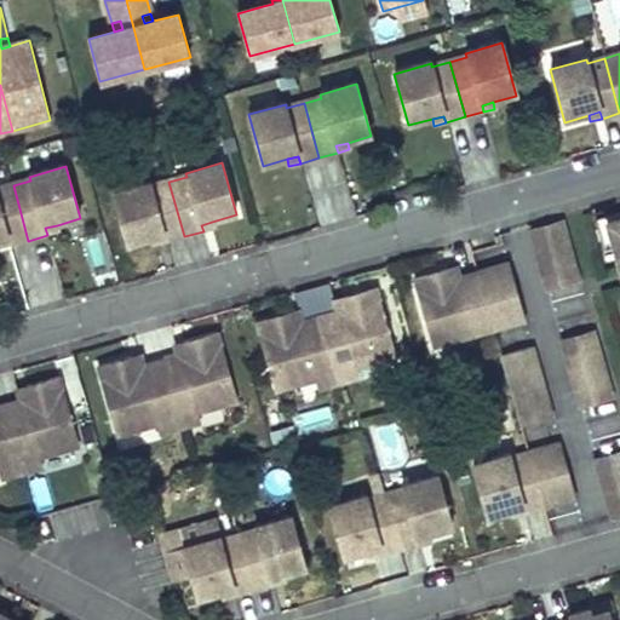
[(150,183),(114,194),(128,245),(153,239),(164,235),(165,242),(184,236),(168,182),(151,187),(150,183)]
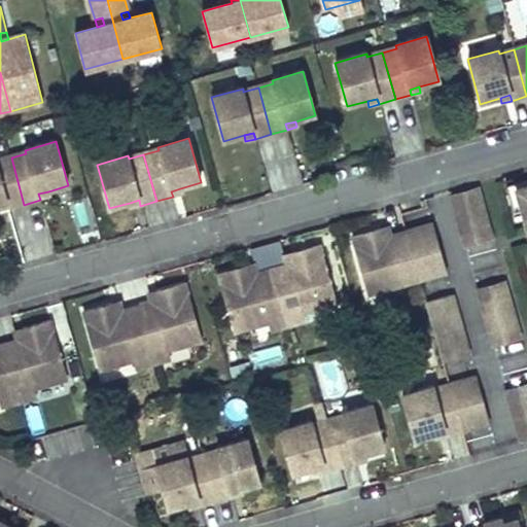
[(0,204),(6,203),(7,209),(24,205),(11,157),(0,160),(0,204)]
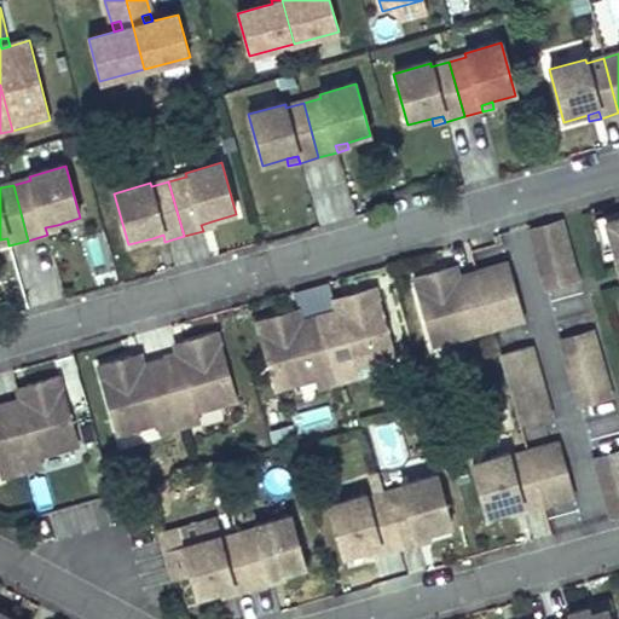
[(618,219),(618,212),(596,219),(605,249),(615,246),(609,223),(618,219)]
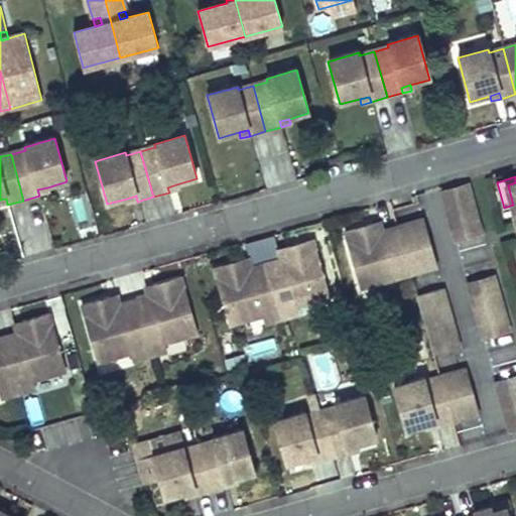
[(176,184),(167,187),(169,192),(178,190),(176,184)]
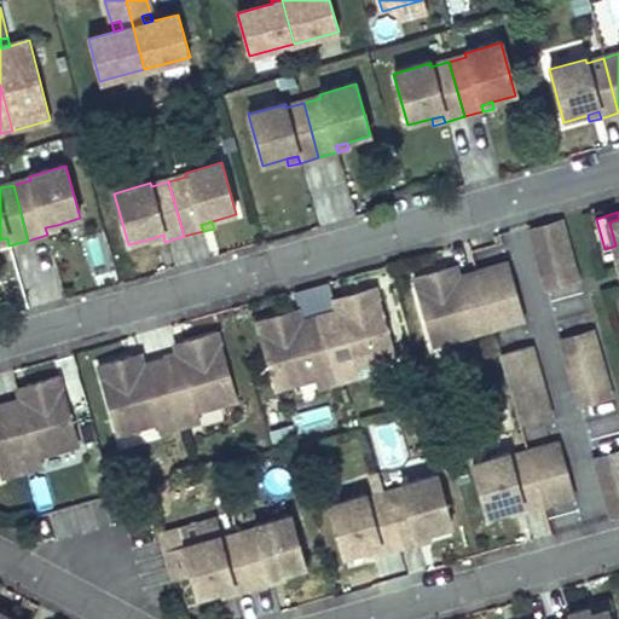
[(561,221),(530,230),(545,289),(578,281),(561,221)]
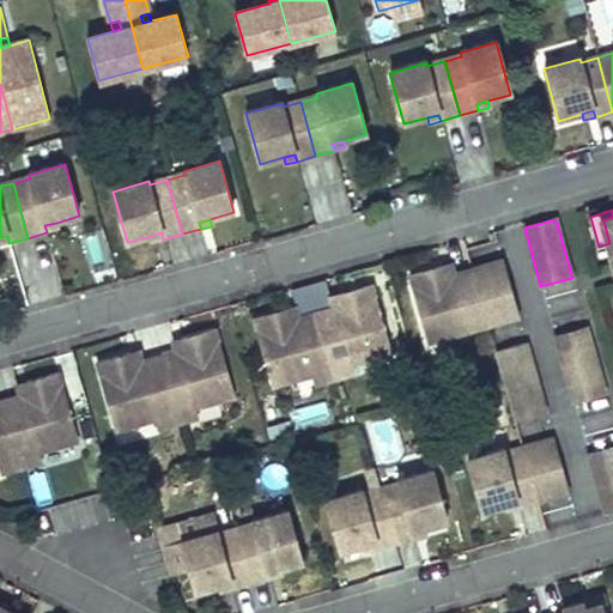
[(56,223),(44,225),(47,232),(58,229),(56,223)]
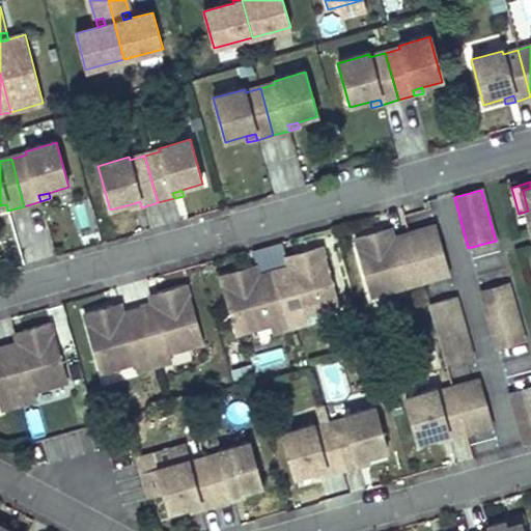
[(140,201),(131,204),(132,211),(141,207),(140,201)]
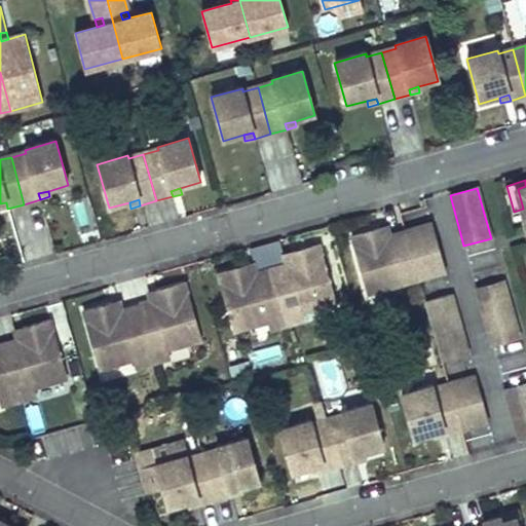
[(444,274),(430,224),(404,232),(413,262),(417,278),(418,282),(444,274)]
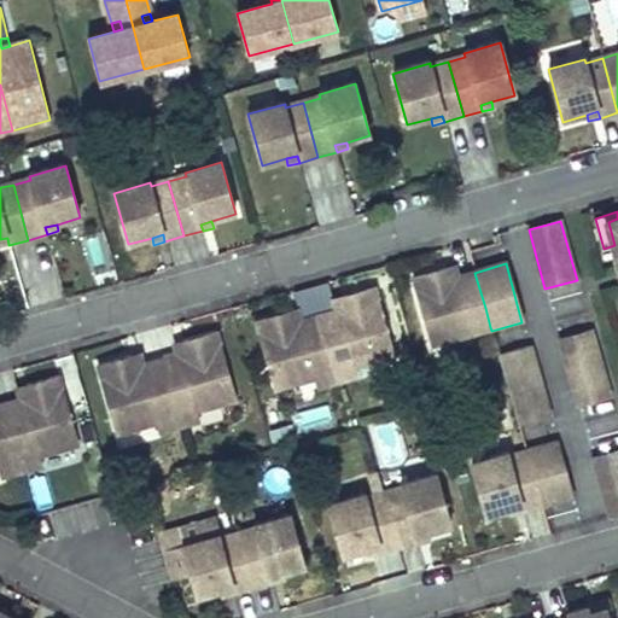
[(454,267),(445,268),(449,284),(456,281),(455,279),(456,278),(454,267)]
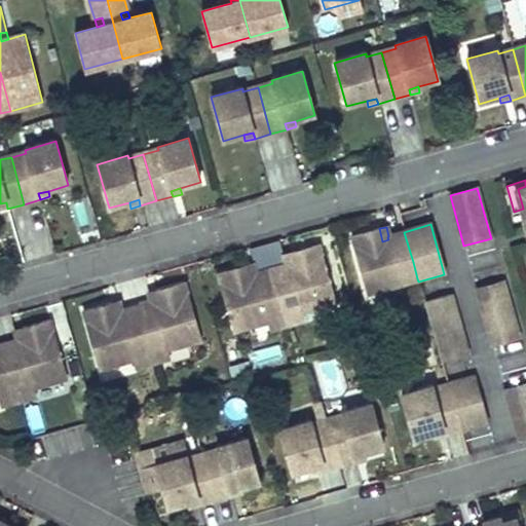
[(379,228),(351,236),(368,295),(403,285),(402,284),(417,278),(413,262),(404,232),(388,236),(387,237),(388,239),(382,241),(379,228)]
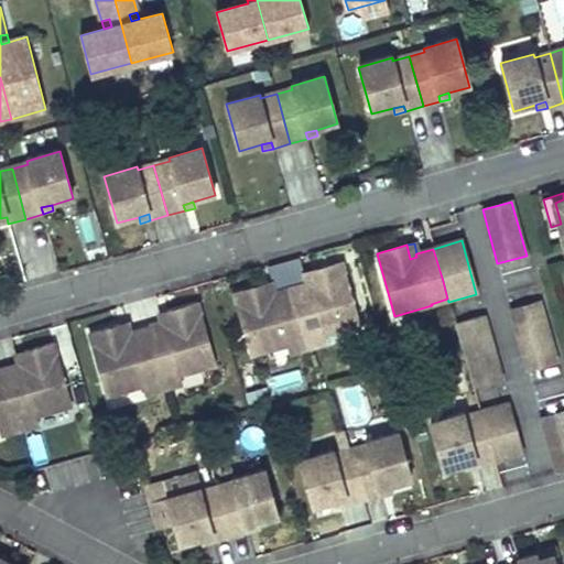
[(290,290),(304,339),(321,335),(321,337),(323,337),(358,326),(340,263),(311,272),(315,285),(308,288),(307,285),(306,285),(290,290)]
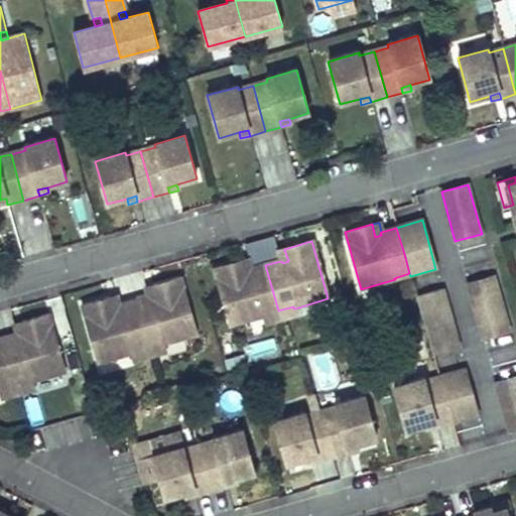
[(284,249),(278,251),(280,261),(281,261),(282,263),(288,261),(284,249)]
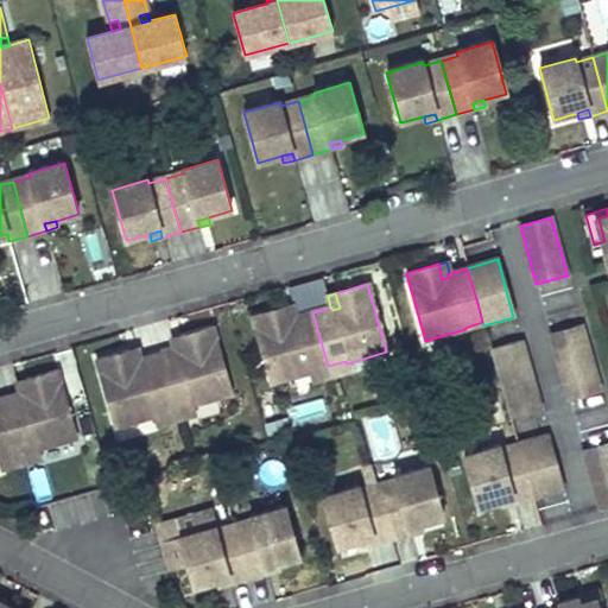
[(295,317),(291,305),(284,308),(287,323),(295,321),(293,317),(295,317)]
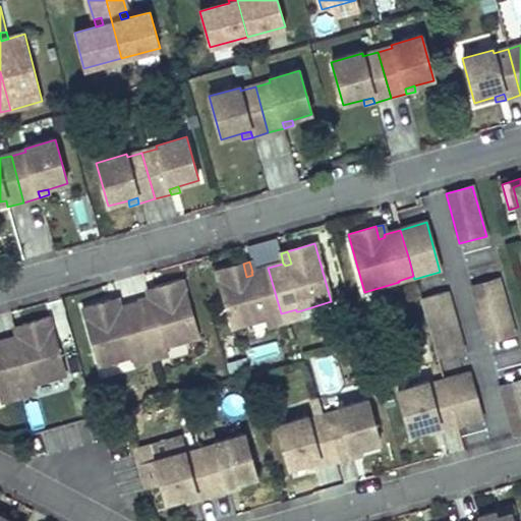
[(281,313),(268,268),(252,272),(251,272),(252,275),(246,277),(243,264),(215,272),(231,330),(265,321),(267,320),(266,317),(281,313)]
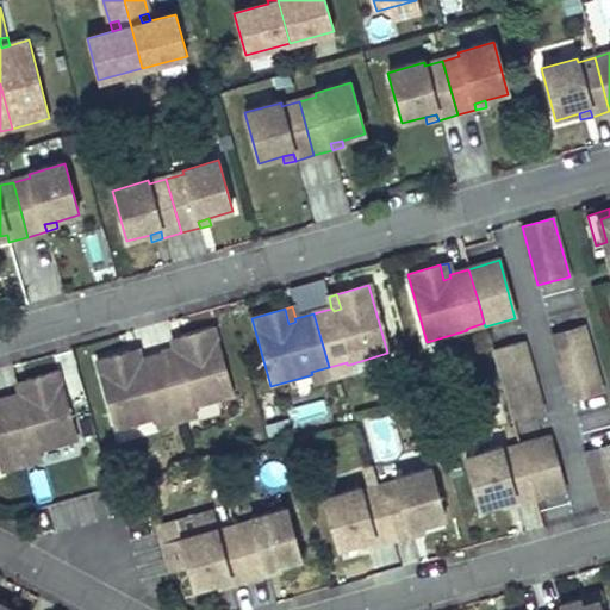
[(583,327),(552,335),(556,350),(587,342),(583,327)]
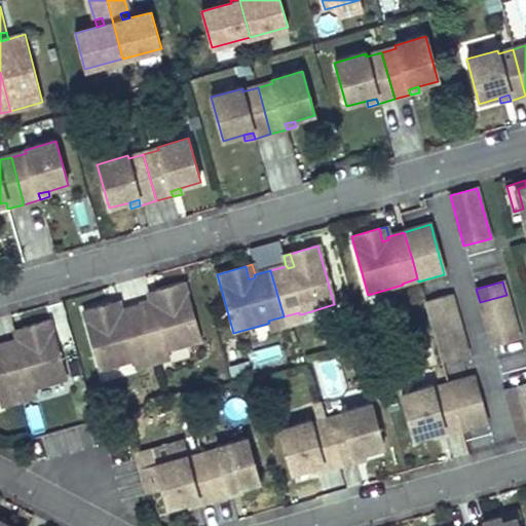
[(137,308),(149,354),(164,350),(165,352),(166,351),(200,342),(184,284),(156,292),(159,304),(153,306),(153,303),(152,304),(137,308)]
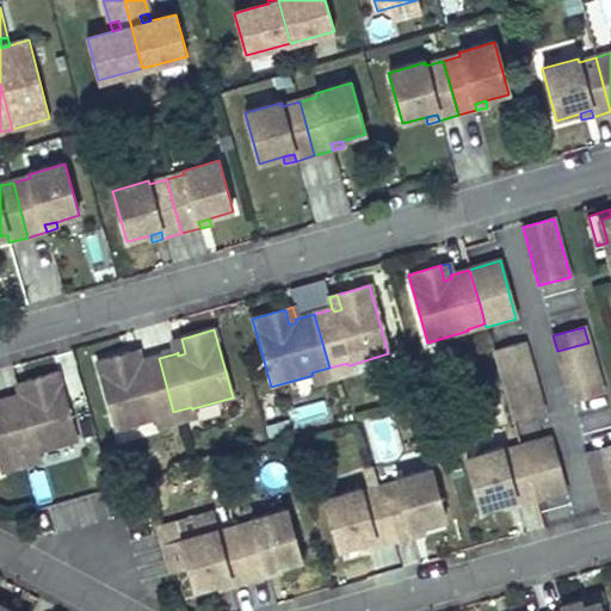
[(185,353),(181,339),(173,341),(177,353),(178,352),(178,356),(185,353)]
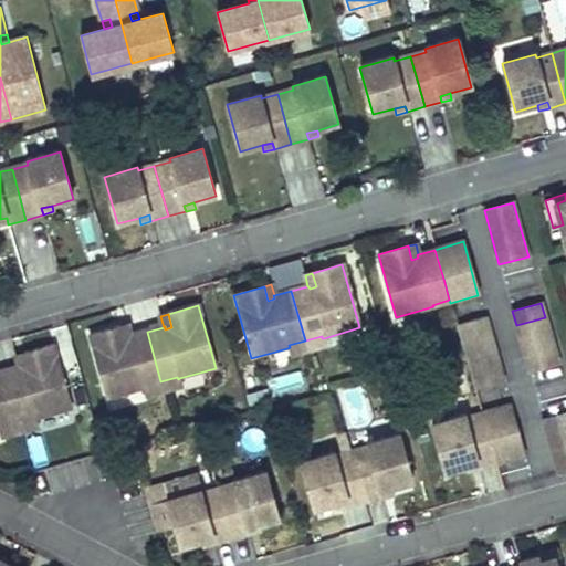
[(545,317),(516,325),(525,358),(554,349),(545,317)]
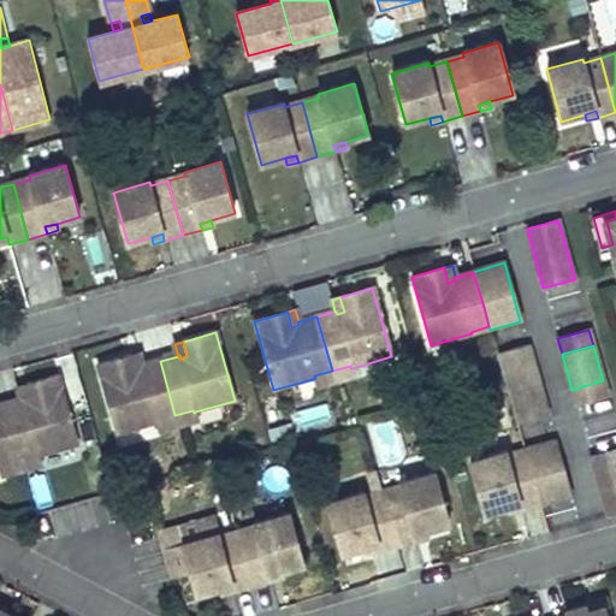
[(548,414),(528,347),(496,355),(515,422),(548,414)]
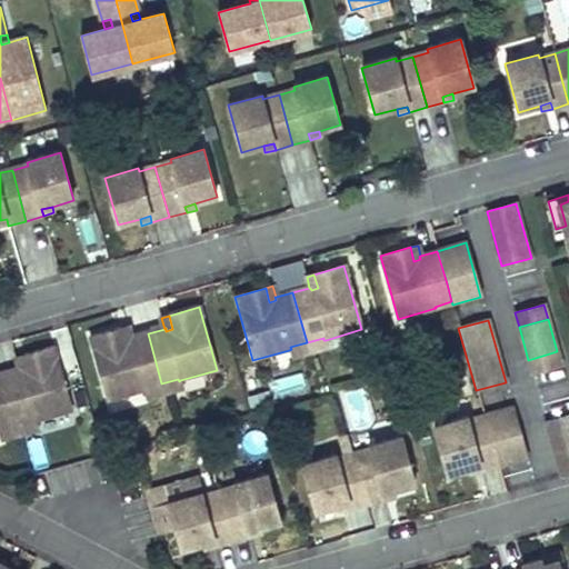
[(131,338),(128,328),(120,329),(123,342),(130,341),(129,339),(131,338)]
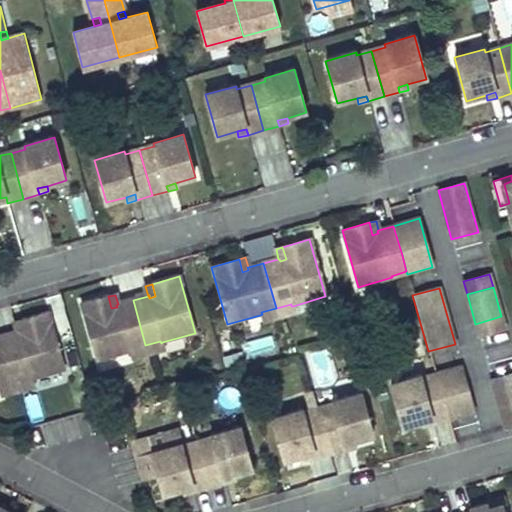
[(145,345),(133,300),(118,304),(116,305),(117,307),(111,308),(108,296),(81,304),(97,361),(131,351),(130,349),(145,345)]
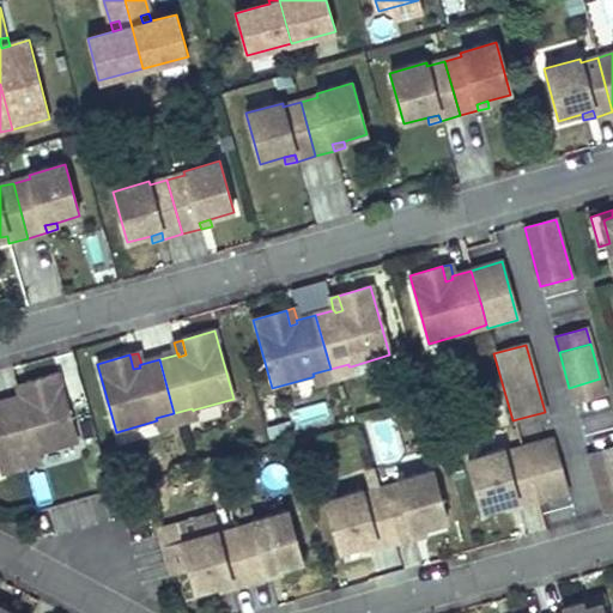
[(331,369),(334,382),(353,377),(351,366),(349,366),(349,364),(331,369)]
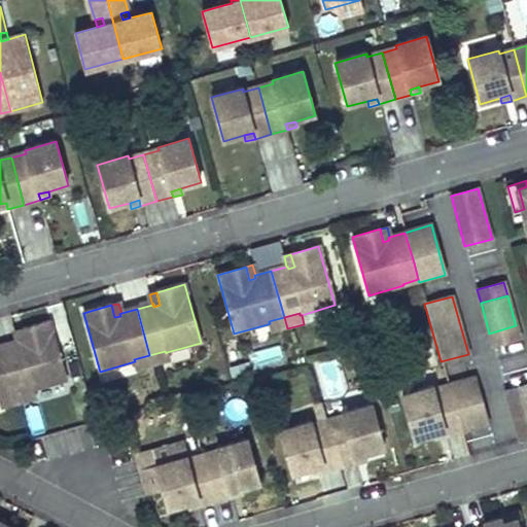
[(287,328),(284,317),(269,321),(270,323),(268,324),(271,332),(287,328)]
